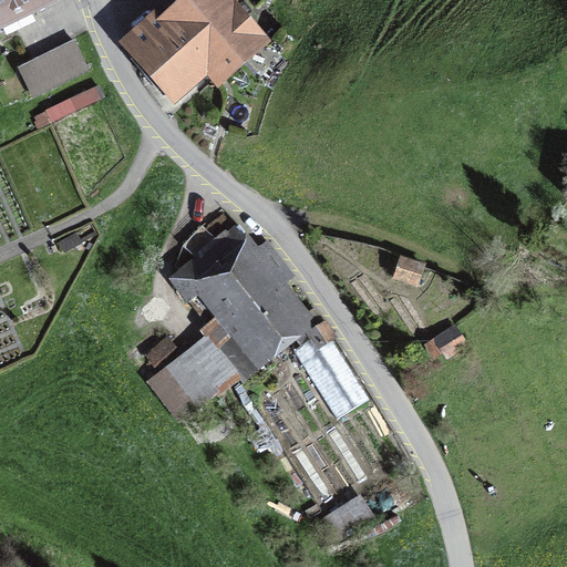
[(0,0),(0,18),(37,0),(0,0)]
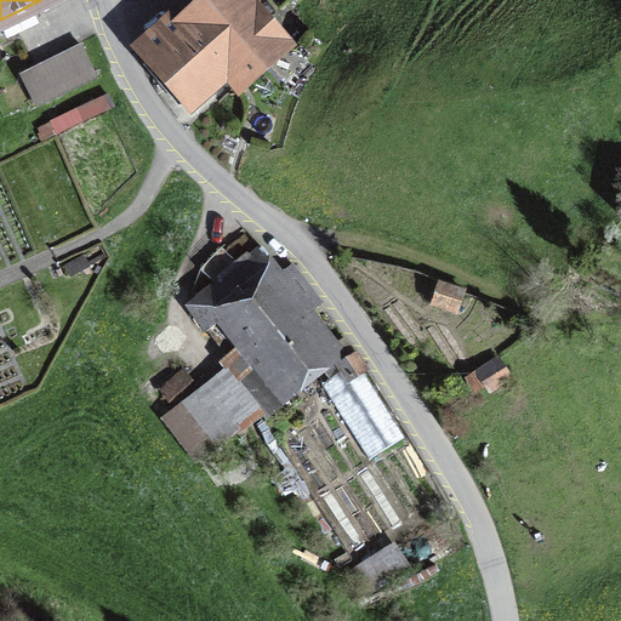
[(212,0),(184,26),(176,16),(141,47),(192,106),(211,89),(206,84),(228,64),(243,81),(285,44),(251,5),(257,0),(212,0)]
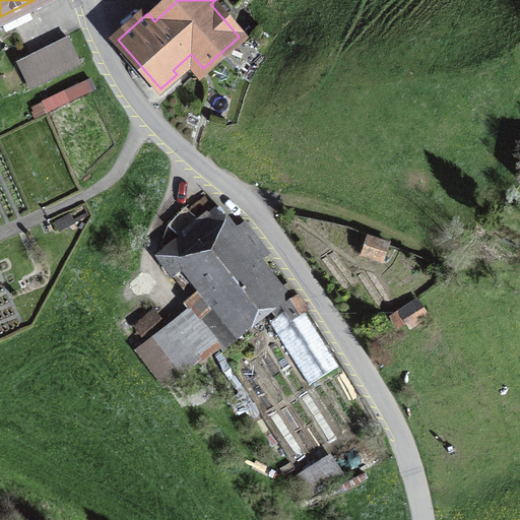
[(68,38),(29,57),(31,61),(20,67),(29,85),(41,79),(42,82),(80,64),(68,38)]
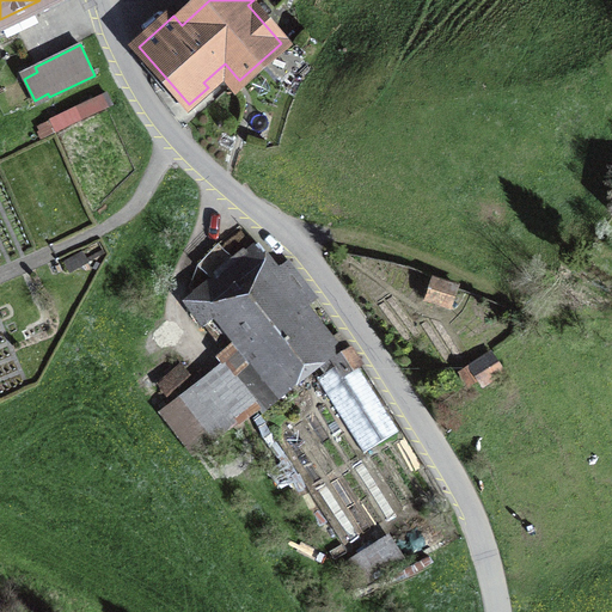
[(259,404),(263,409),(276,398),(270,390),(323,347),(297,314),(317,298),(288,261),(279,269),(258,244),(248,254),(244,249),(219,269),(221,274),(194,295),(199,300),(190,307),(224,350),(218,355),(224,363),(160,411),(194,454),(259,404)]
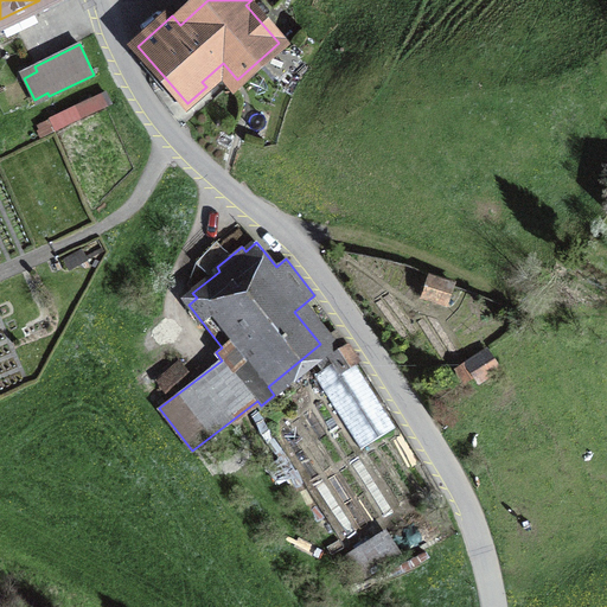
[(422,298),(446,305),(453,286),(429,278),(422,298)]
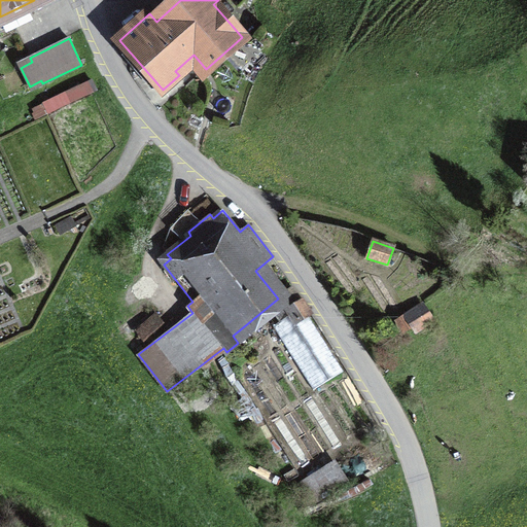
[(291,287),(278,299),(289,315),(273,326),(313,389),(343,371),(308,316),(311,313),(305,303),(303,303),(291,287)]
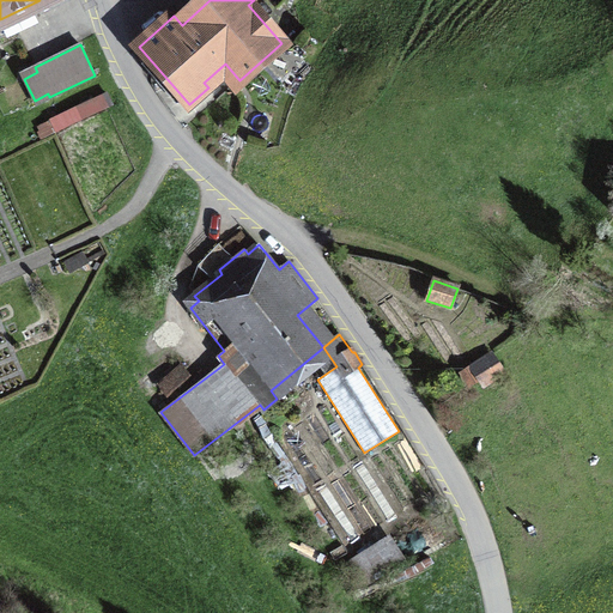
[(503,372),(491,354),(462,374),(469,386),(479,380),(483,386),(503,372)]
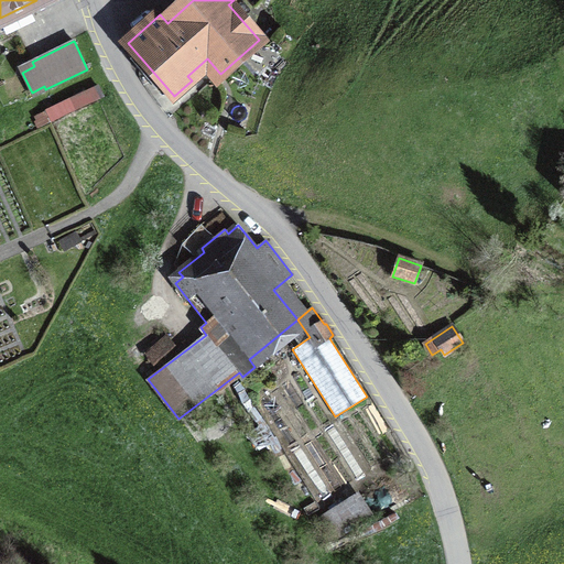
[(362,495),(338,502),(344,518),(368,510),(362,495)]
